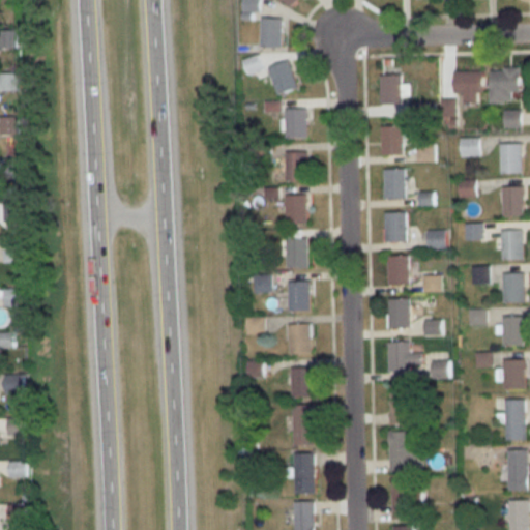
[(241,0),(260,0),(260,11),(241,10),(241,0)]
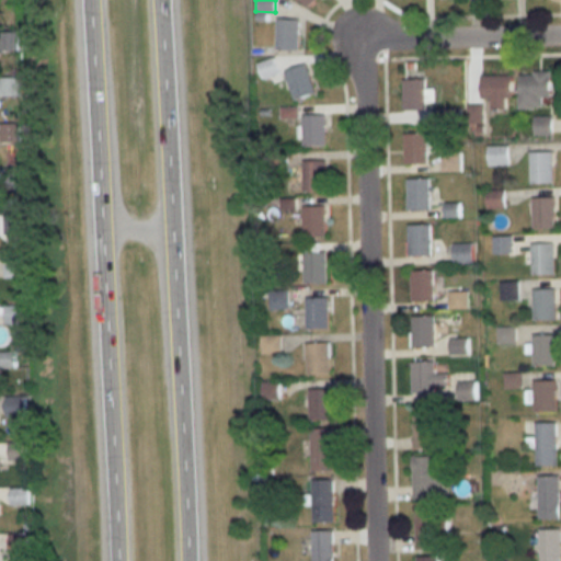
[(274,19),(299,20),(297,49),(273,48),(274,19)]
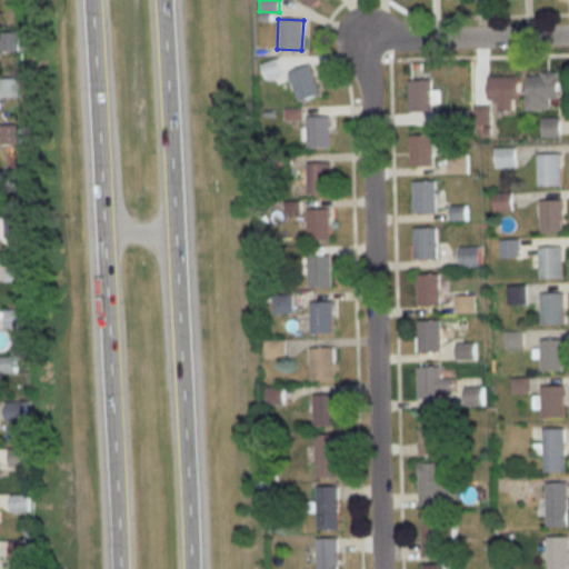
[(0,51),(16,51),(16,31),(0,31),(0,51)]
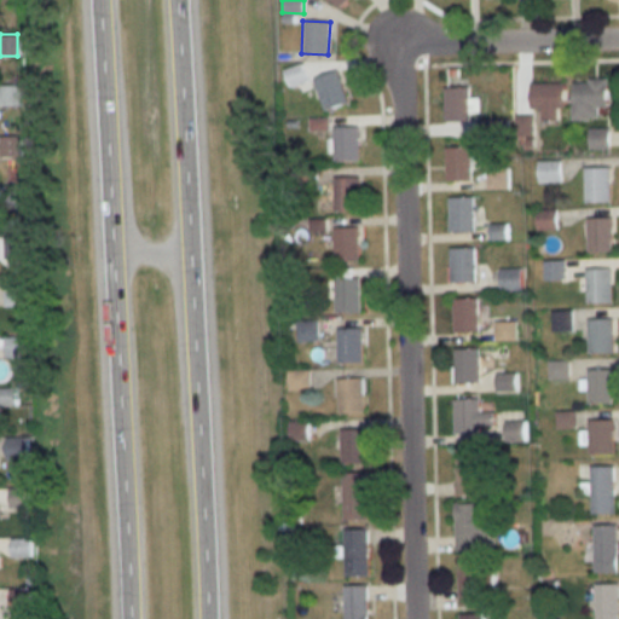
[(305,79),(298,65),(284,71),(290,86),(305,79)]
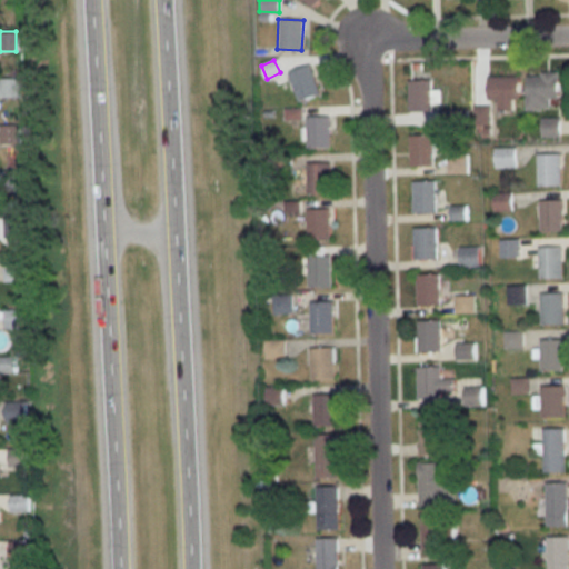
[(297,102),(319,96),(310,65),(288,71),(297,102)]
